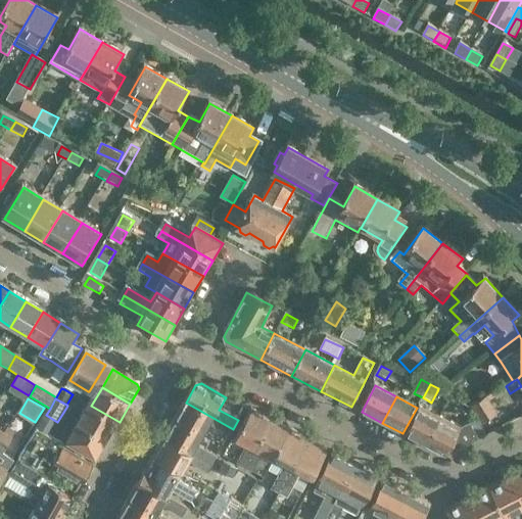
[(483,427),(496,419),(487,405),(484,399),(471,408),(483,427)]
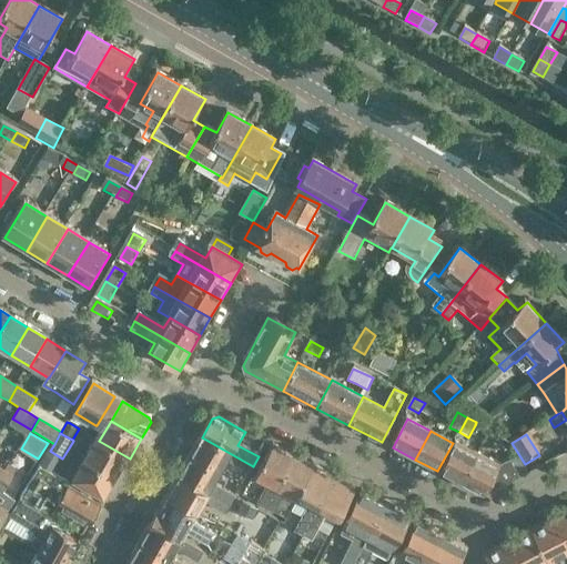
[(222,472),(228,463),(249,474),(253,466),(202,437),(191,455),(222,472)]
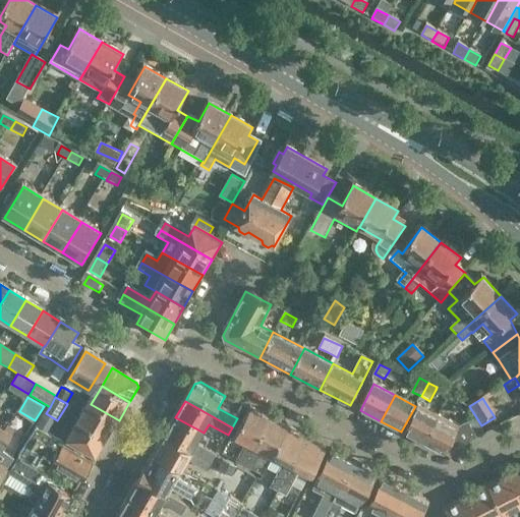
[(91,404),(80,421),(108,438),(119,420),(91,404)]
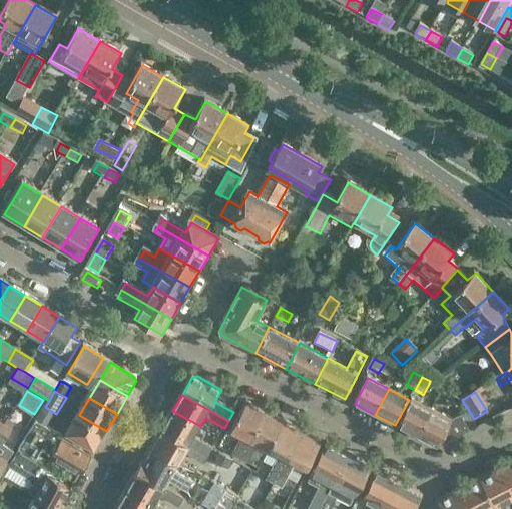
[(399,428),(419,438),(432,412),(413,402),(399,428)]
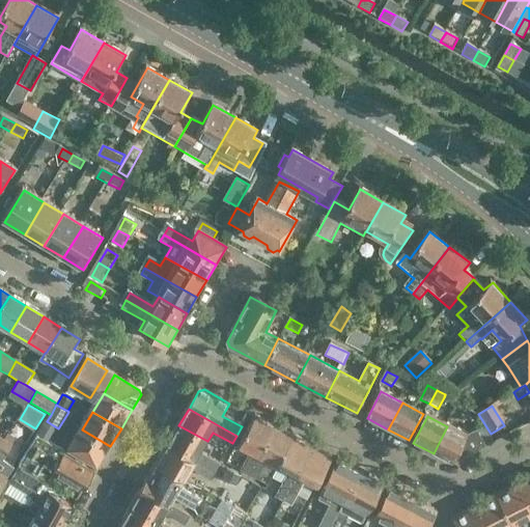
[(242,448),(251,452),(241,472),(250,477),(276,427),(257,417),(242,448)]
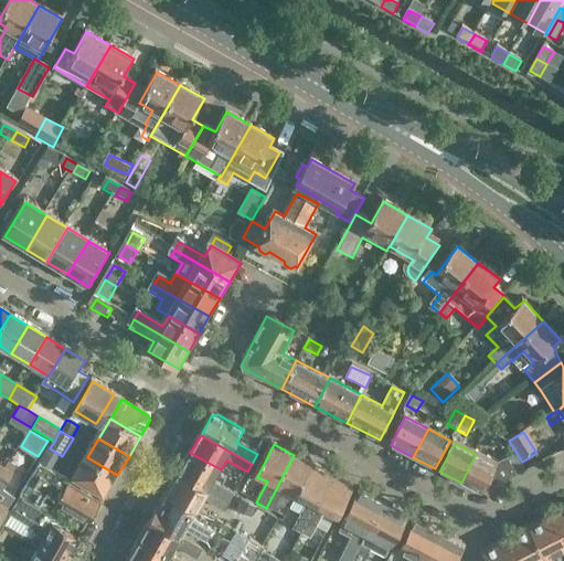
[(62,456),(50,448),(40,465),(52,473),(62,456)]
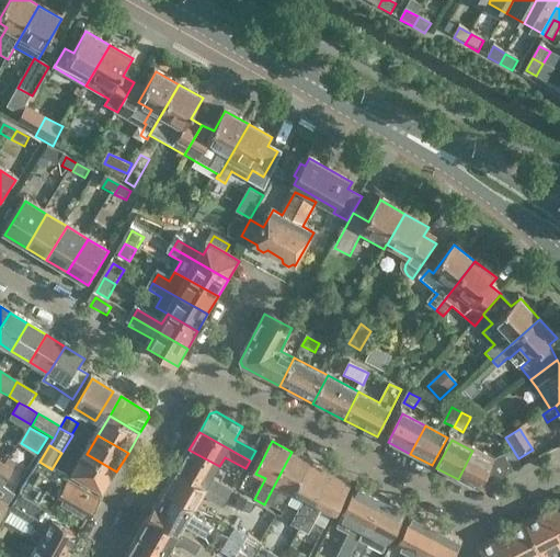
[(213,478),(219,466),(189,450),(178,468),(228,497),(232,490),(213,478)]
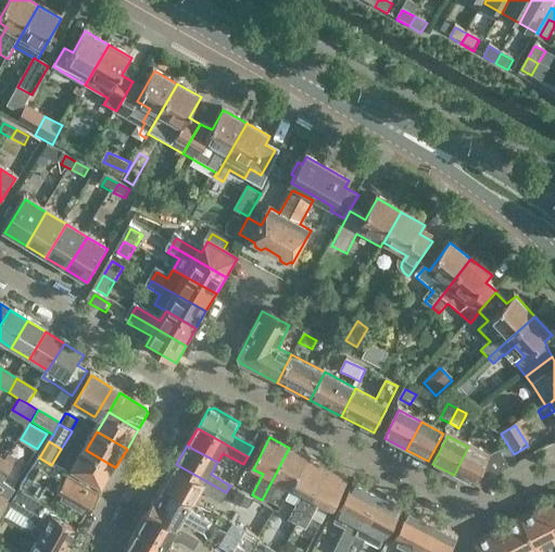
[(454,475),(476,486),(478,481),(482,484),(509,469),(501,451),(489,458),(468,447),(454,475)]
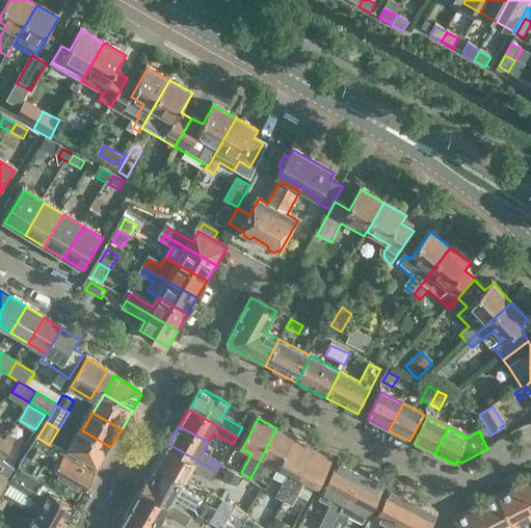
[(268,462),(280,468),(281,468),(296,438),(276,428),(250,478),(258,481),(268,462)]
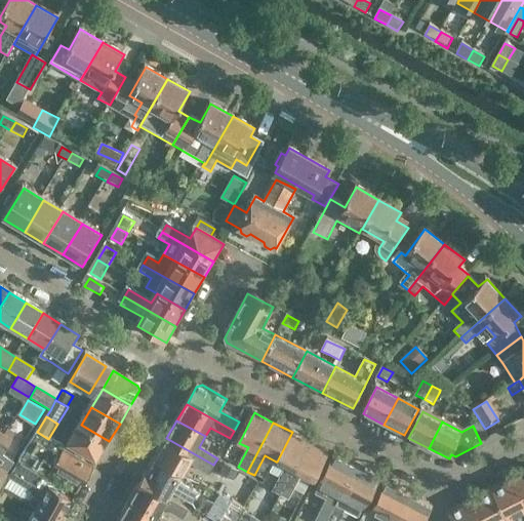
[(98,459),(109,441),(81,425),(70,443),(98,459)]
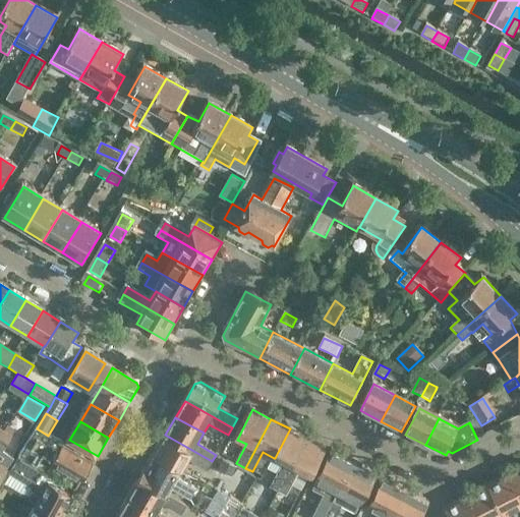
[(308,439),(290,428),(275,458),(274,458),(269,469),(278,474),(271,489),(280,493),(308,439)]
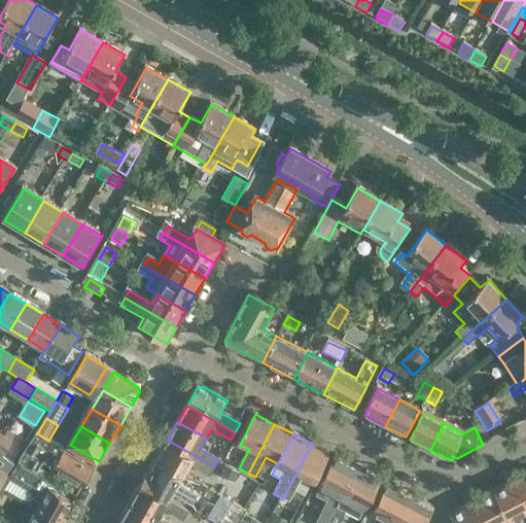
[(45,464),(84,487),(95,469),(66,453),(65,454),(55,448),(56,446),(38,436),(20,465),(21,465),(21,464),(38,475),(45,464)]
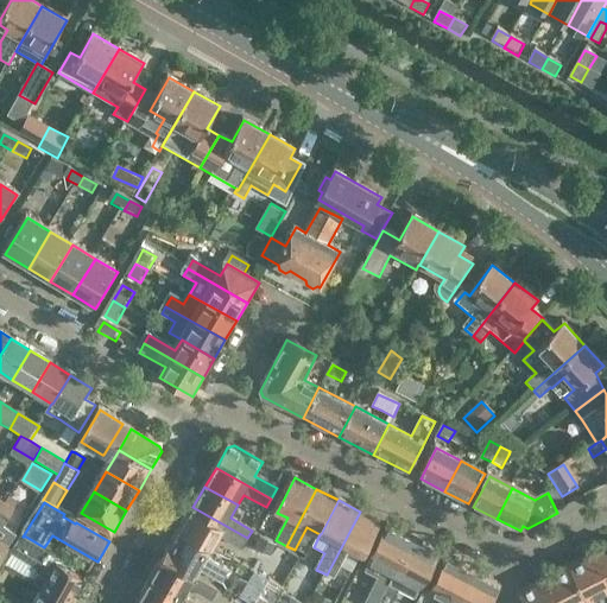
[(0,533),(16,511),(7,506),(0,516),(0,562),(10,547),(0,540),(0,533)]
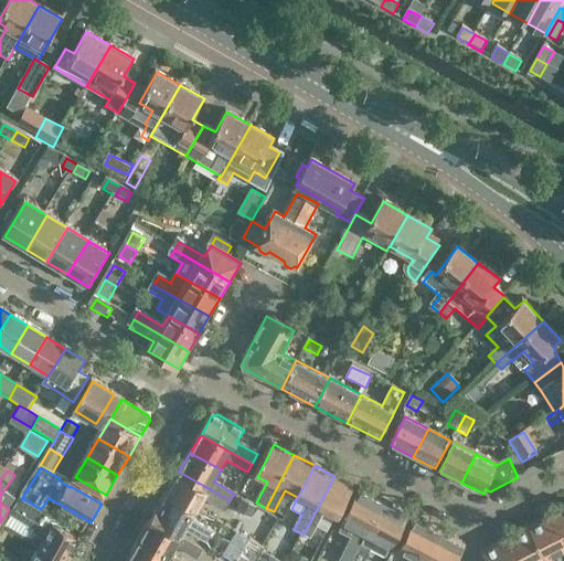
[(179,472),(167,493),(198,510),(204,499),(225,512),(231,504),(229,503),(230,500),(179,472)]
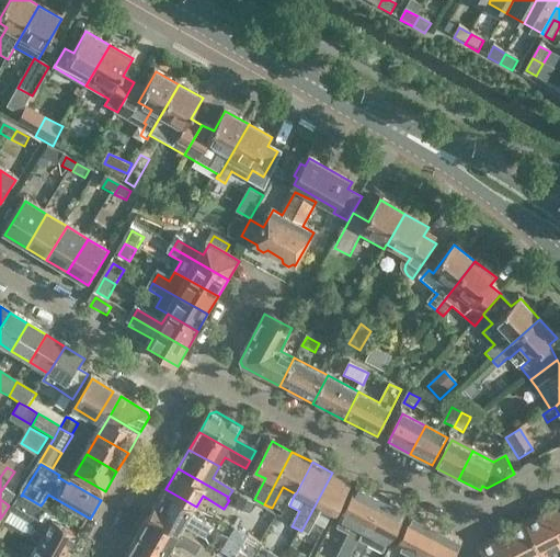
[(336,515),(353,484),(332,473),(301,531),(309,535),(322,508),(336,515)]
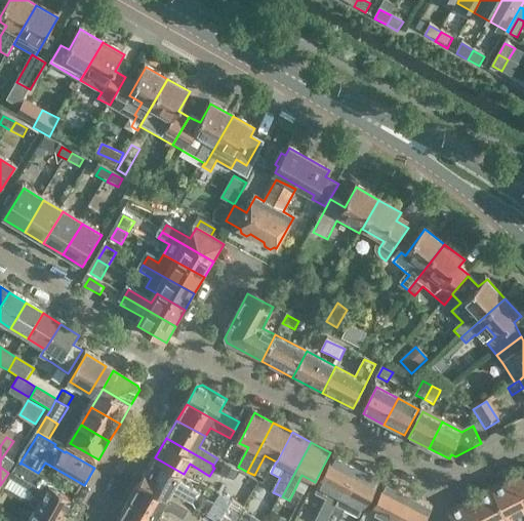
[(320,486),(315,495),(326,501),(316,520),(330,520),(359,467),(336,454),(320,486)]
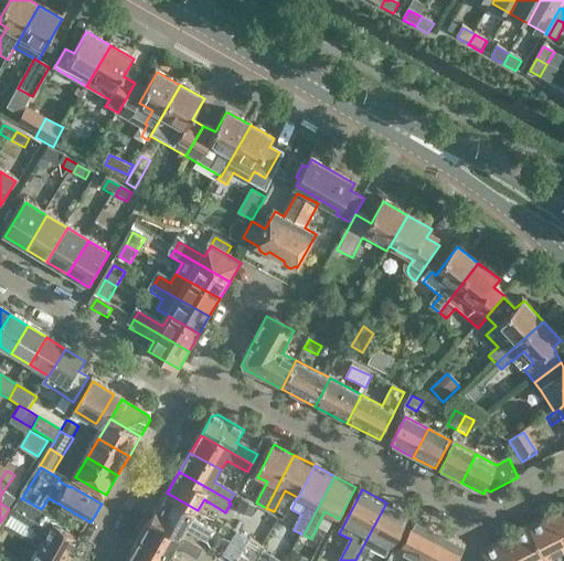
[(198,510),(167,493),(153,517),(204,546),(213,529),(193,518),(198,510)]
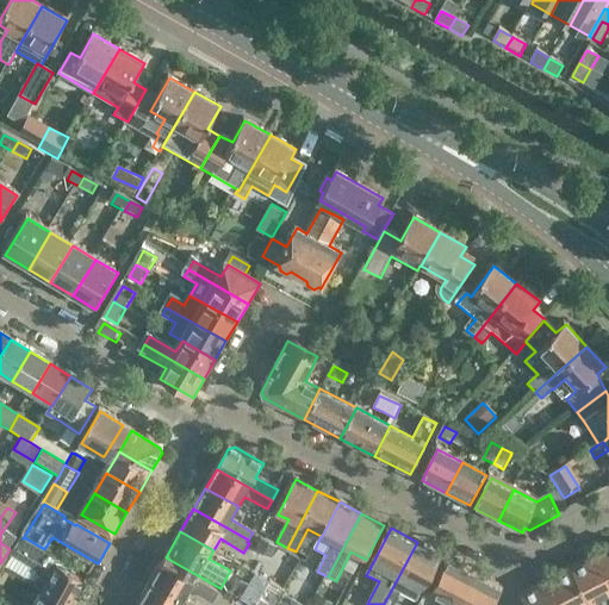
[(73,604),(87,581),(61,566),(62,562),(43,550),(44,549),(24,537),(24,538),(11,560),(36,575),(33,581),(35,586),(39,591),(44,593),(38,604),(73,604)]
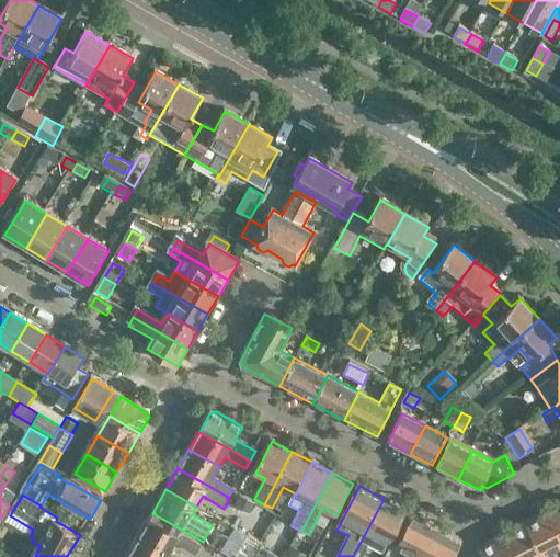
[(236,508),(250,515),(255,504),(242,497),(236,508)]
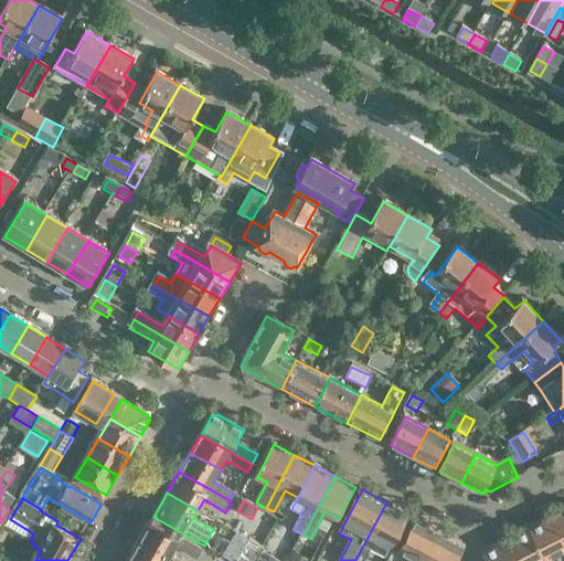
[(393,549),(411,515),(386,503),(355,560),(364,560),(375,539),(393,549)]
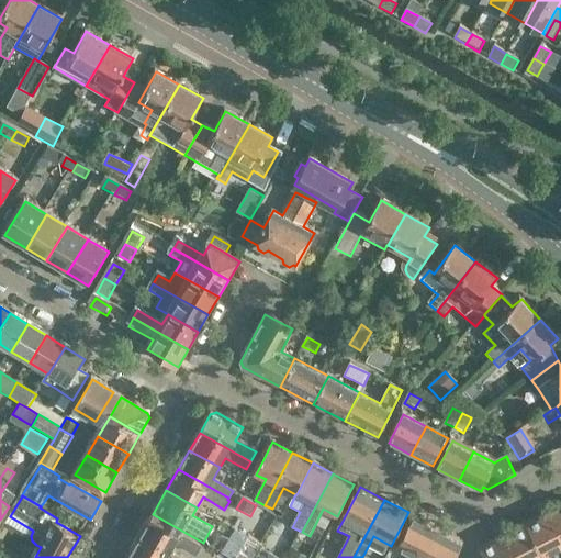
[(139,537),(169,555),(176,543),(186,548),(197,555),(203,543),(153,514),(152,516),(139,537)]
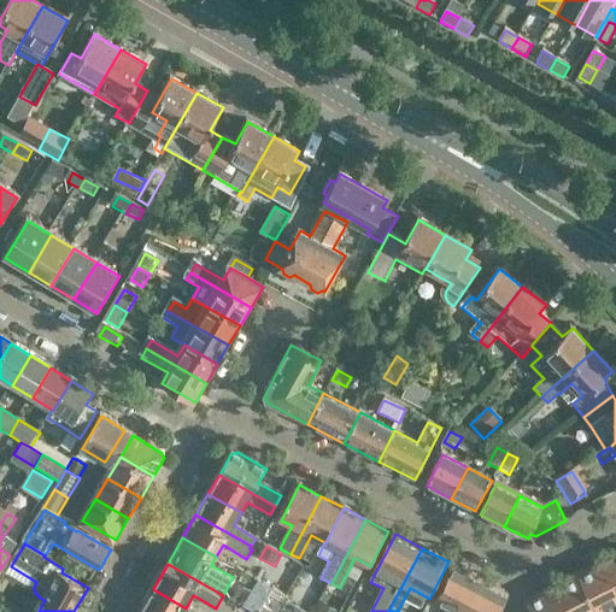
[(604,611),(615,605),(615,580),(608,565),(584,578),(600,611),(604,611)]
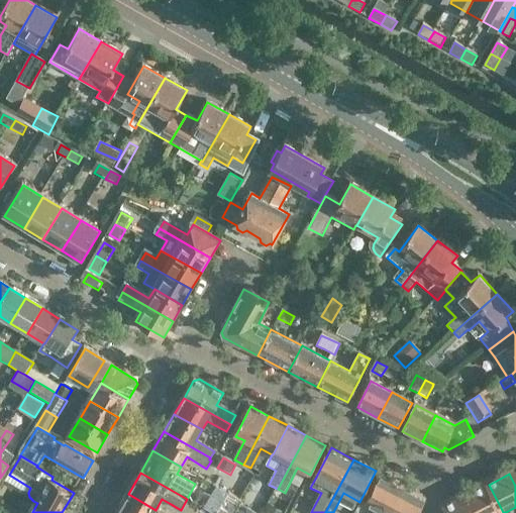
[(391,512),(406,486),(383,475),(368,505),(380,512),(391,512)]
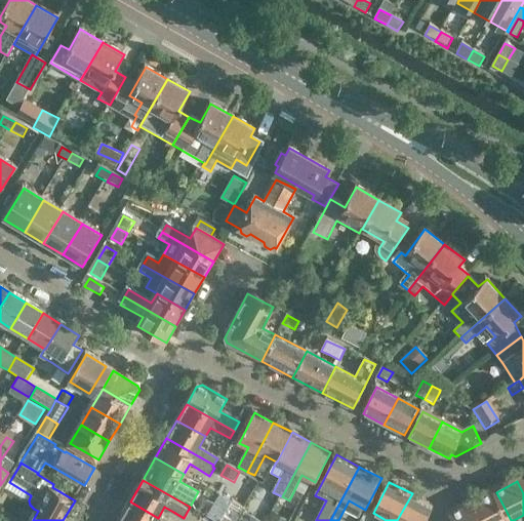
[(496,492),(475,504),(484,520),(511,520),(496,492)]
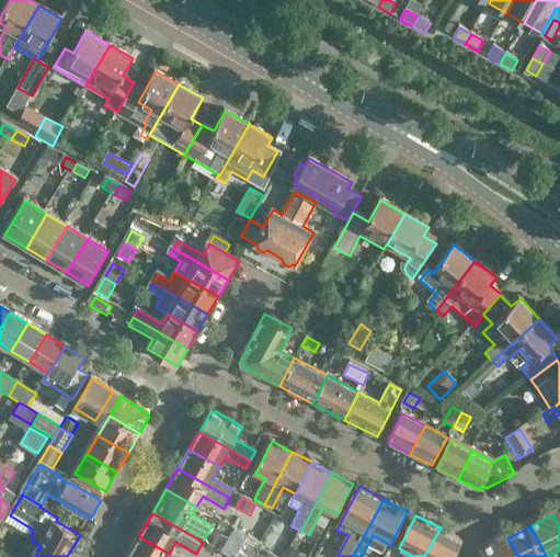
[(453,556),(463,538),(441,527),(424,556),(453,556)]
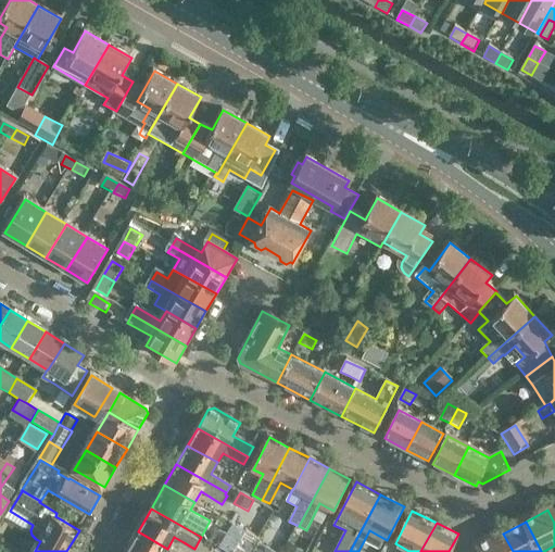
[(166,551),(167,549),(138,531),(127,551),(166,551)]
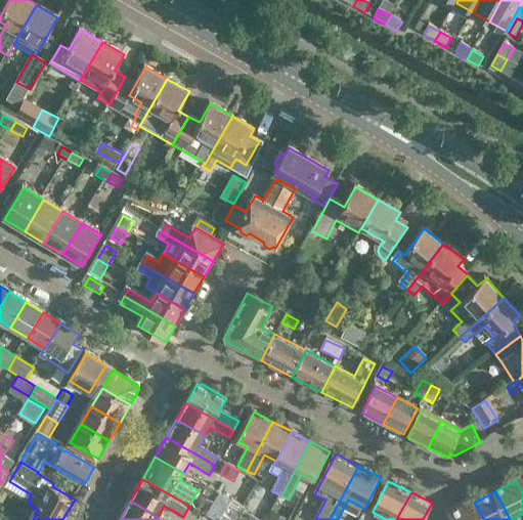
[(247,510),(232,502),(221,519),(241,519),(245,512),(247,510)]
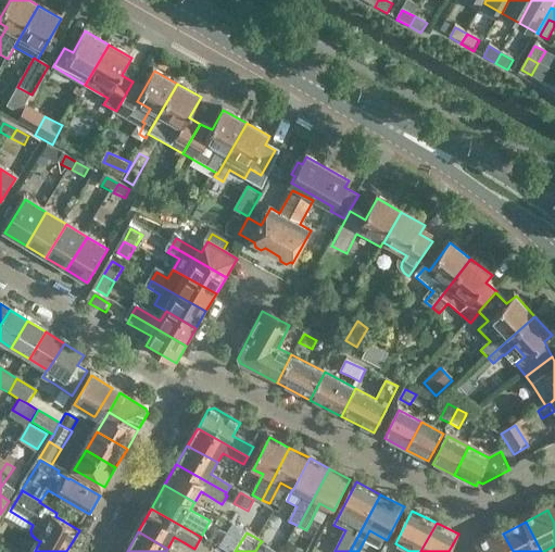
[(513,551),(503,534),(480,546),(483,551),(513,551)]
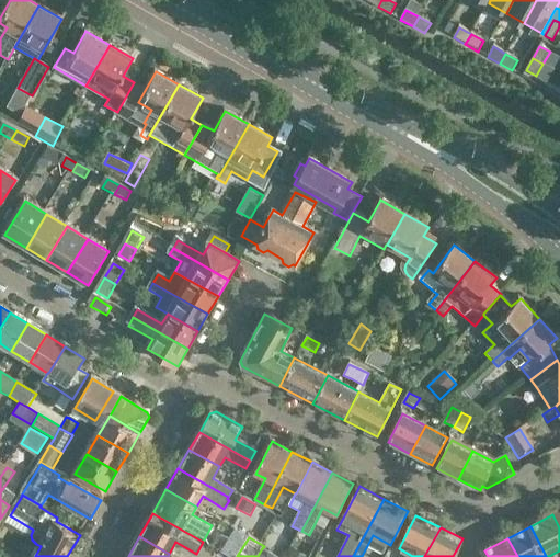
[(229,556),(207,546),(203,556),(229,556)]
